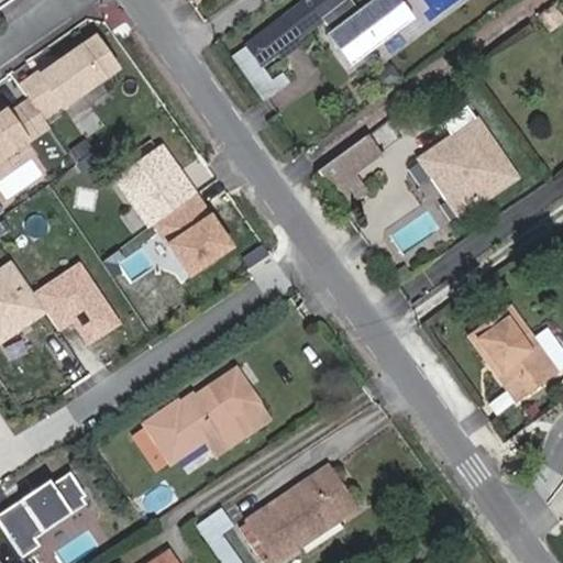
[(278,53),(298,39),(324,20),(332,31),(328,34),(352,66),(416,19),(401,0),(374,0),(360,11),(351,0),(304,0),(306,2),(247,44),(263,64),(278,53)]
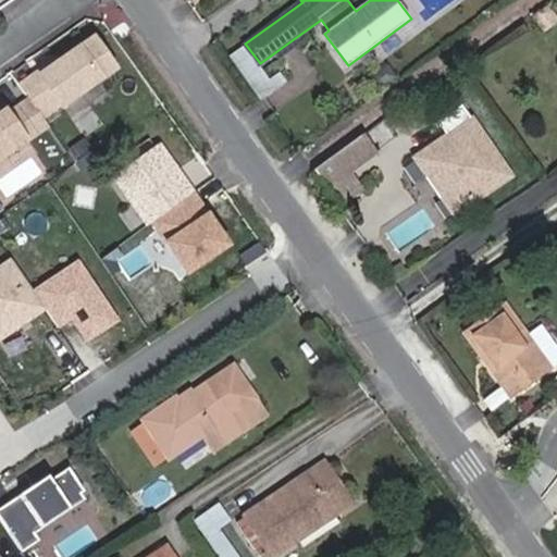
[(535,22),(544,34),(556,24),(556,20),(549,12),(535,22)]
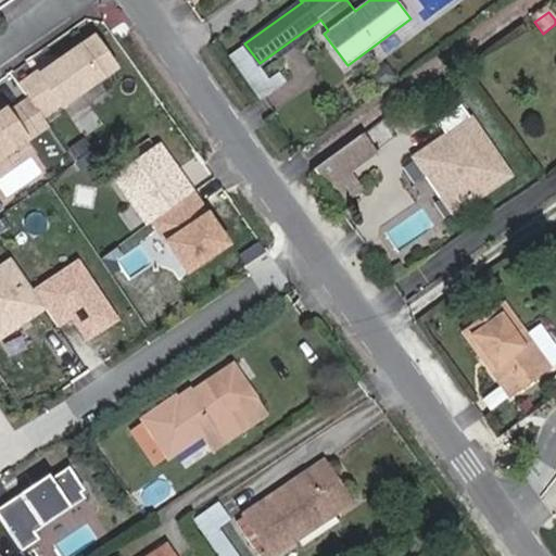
[(300,45),(294,38),(275,52),(280,59),(300,45)]
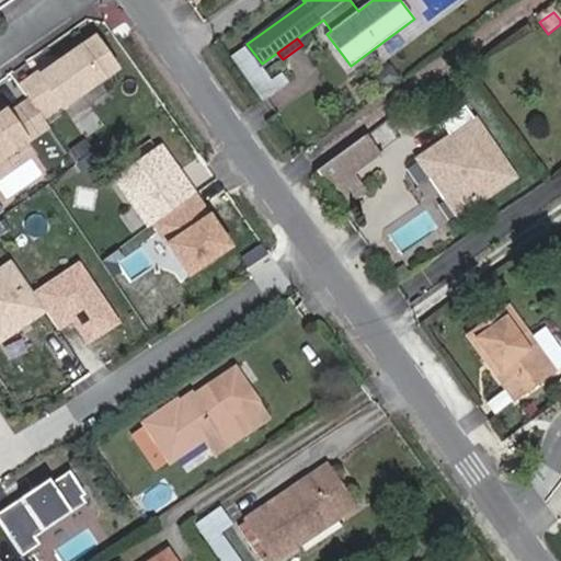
[(44,81),(26,93),(31,101),(43,117),(61,105),(63,106),(102,79),(80,48),(41,77),(44,81)]
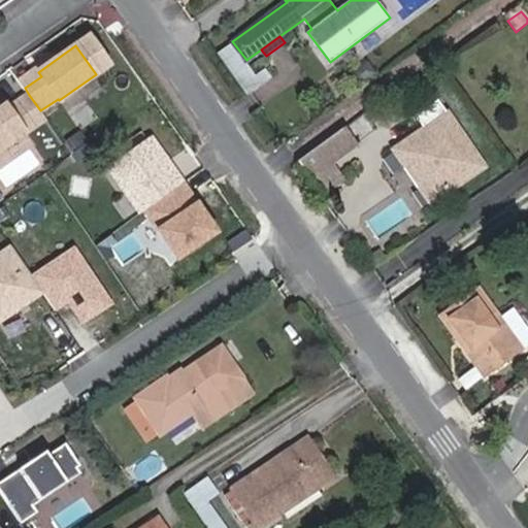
[(29,95),(8,109),(6,105),(0,109),(0,149),(45,118),(40,110),(29,95)]
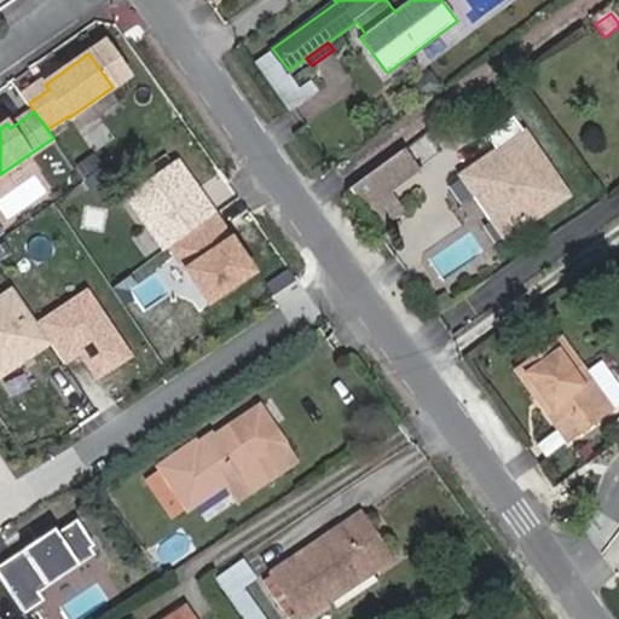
[(531,169),(536,157),(521,134),(461,178),(472,194),(467,197),(485,225),(490,224),(502,241),(563,198),(553,181),(542,178),(533,184),(526,173),(531,169)]
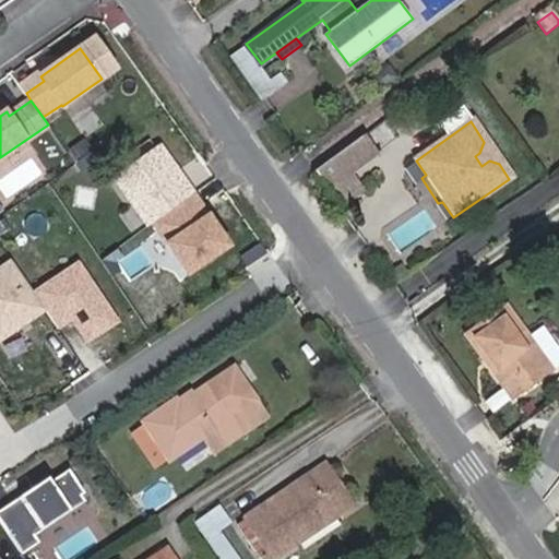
[(378,154),(364,134),(314,170),(341,207),(367,189),(354,170),(378,154)]
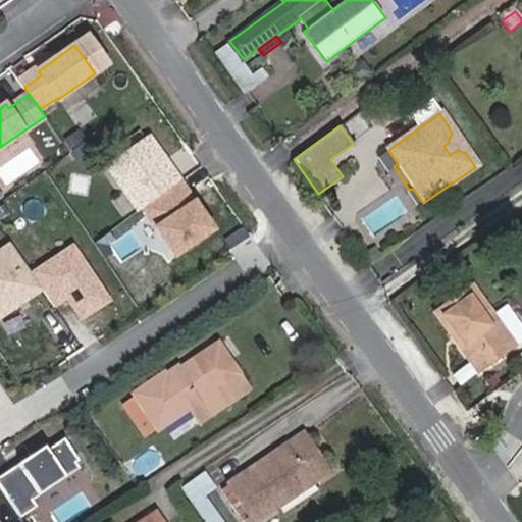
[(466,153),(452,133),(448,143),(444,146),(450,155),(457,150),(466,153)]
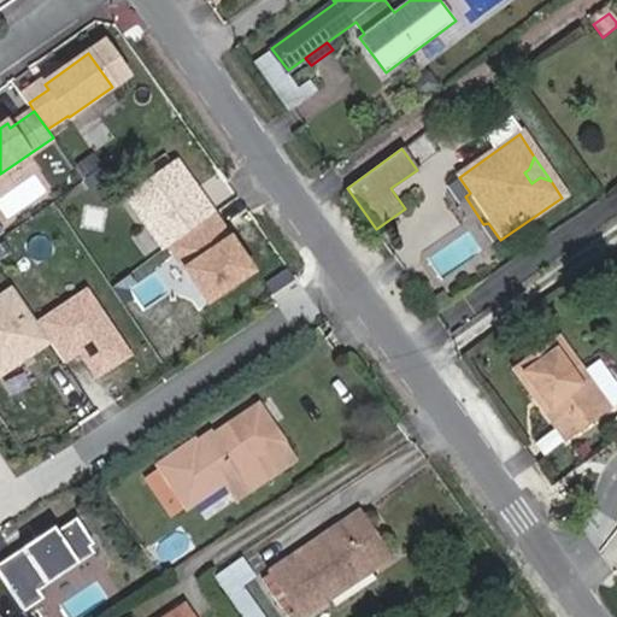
[(0,287),(0,382),(46,350),(1,287),(0,287)]
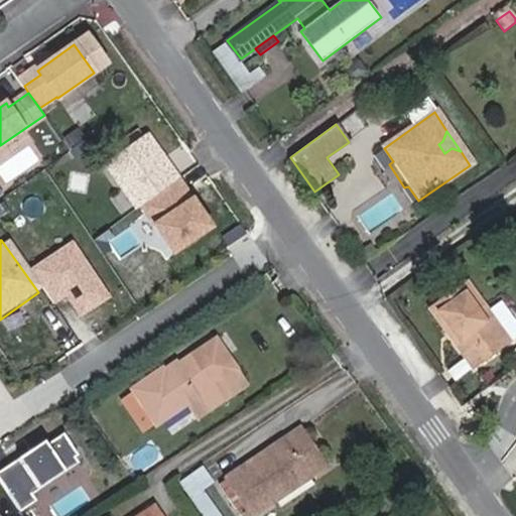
[(430,307),(474,369),(511,343),(468,281),(430,307)]
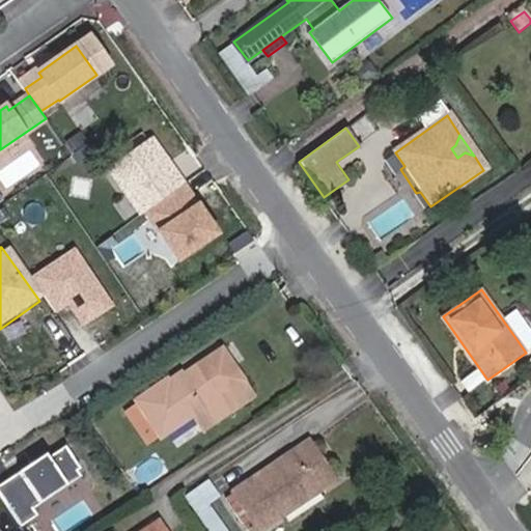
[(256,396),(225,351),(188,375),(173,385),(169,379),(137,400),(162,436),(194,414),(204,429),(256,396)]
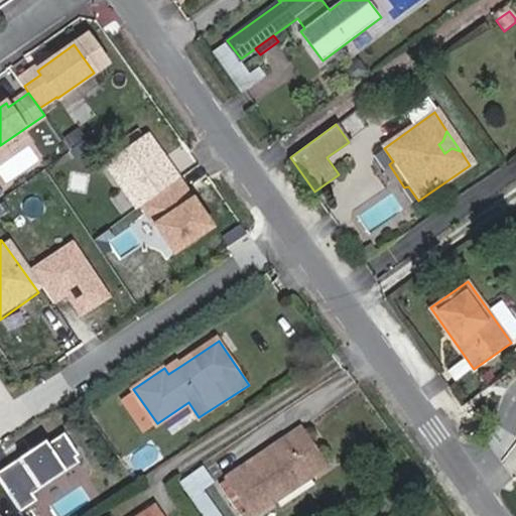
[(177,359),(164,368),(168,374),(182,365),(177,359)]
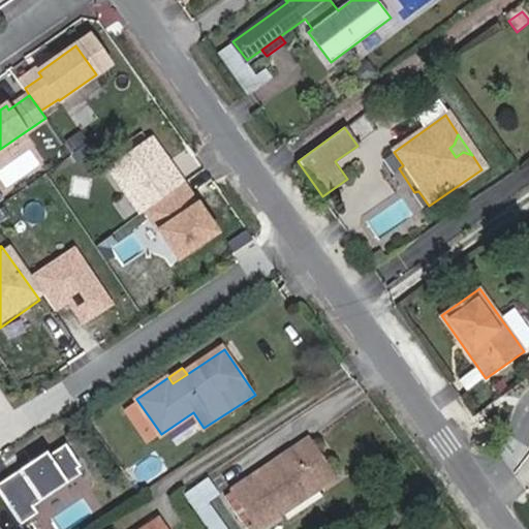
[(51,437),(41,444),(52,458),(74,440),(53,413),(39,424),(51,437)]
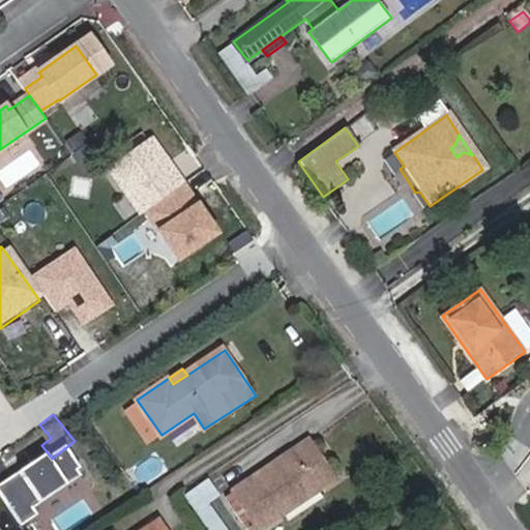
[(177,444),(202,431),(196,419),(170,433),(177,444)]
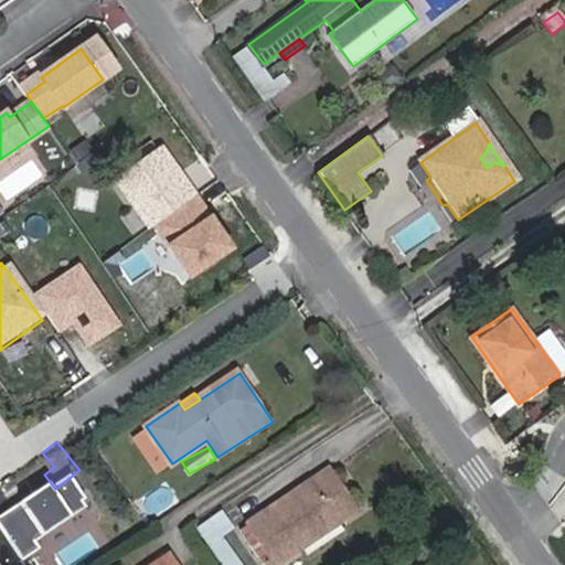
[(362,509),(333,468),(249,525),(276,564),(279,564),(306,546),(300,540),(337,515),(342,522),(362,509)]
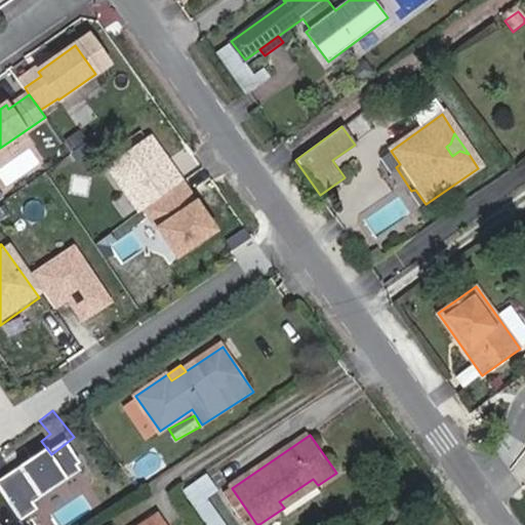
[(228,524),(211,496),(220,490),(209,473),(185,488),(207,524),(228,524)]
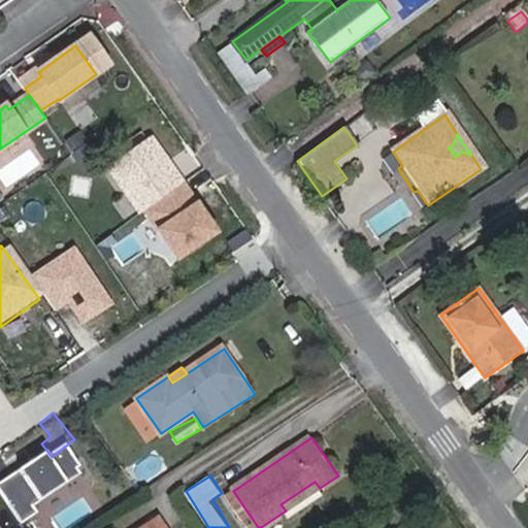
[(286,510),(290,518),(324,494),(320,488),(315,482),(281,504),(286,510)]
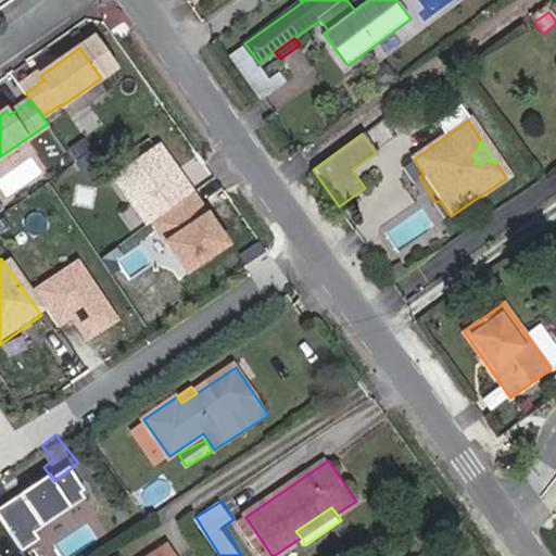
[(272,555),(245,517),(237,523),(258,555),(272,555)]
